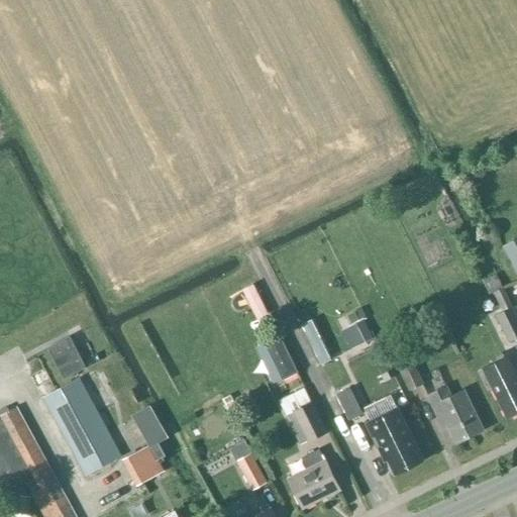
[(516,237),(503,245),(516,274),(516,237)]
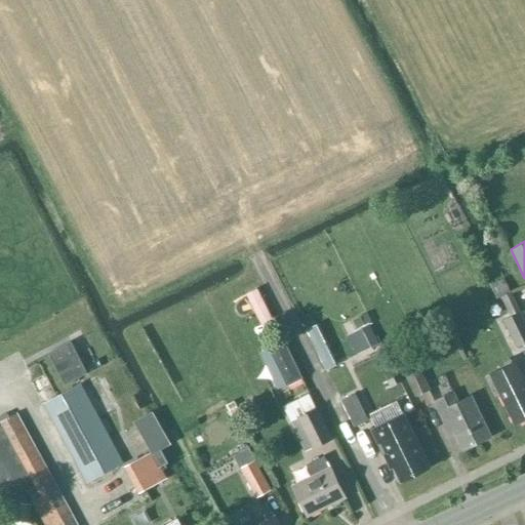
[(257,289),(247,294),(263,325),(273,320),(257,289)]
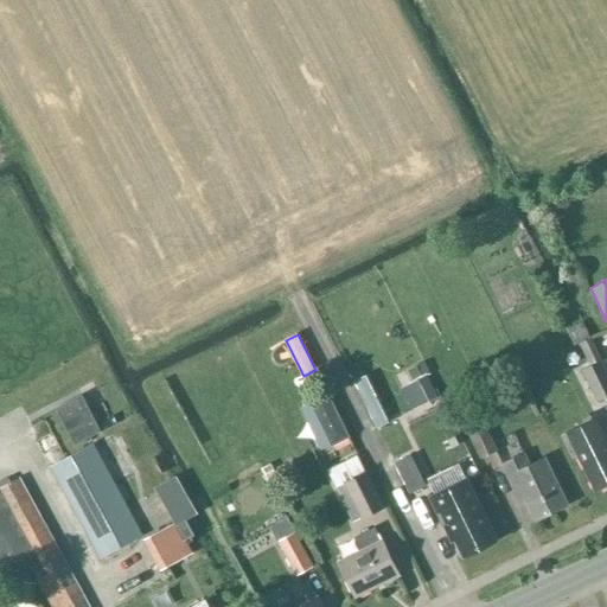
[(590,338),(580,344),(589,362),(600,357),(590,338)]
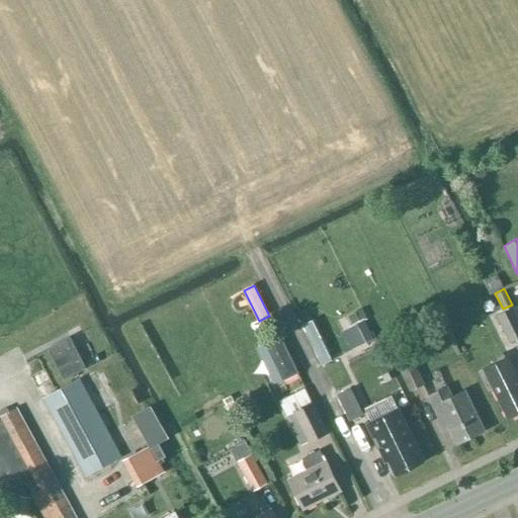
[(510,343),(517,339),(517,317),(513,308),(497,316),(510,343)]
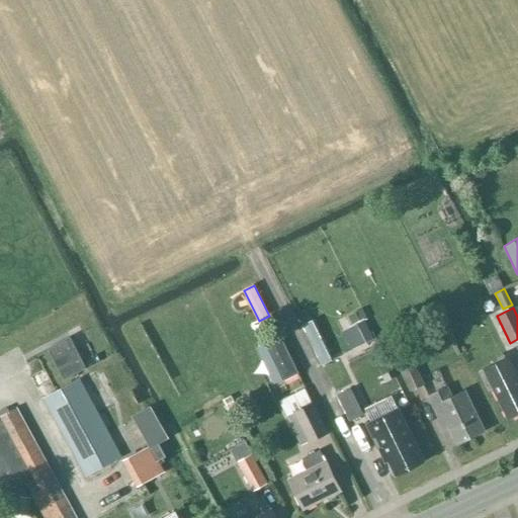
[(296,373),(278,337),(265,344),(282,380),(296,373)]
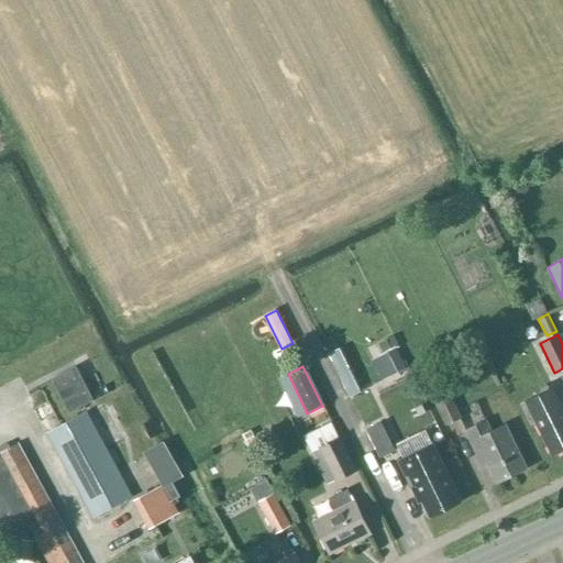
[(562,450),(562,411),(562,408),(561,409),(551,389),(521,405),(531,424),(538,422),(554,454),(562,450)]
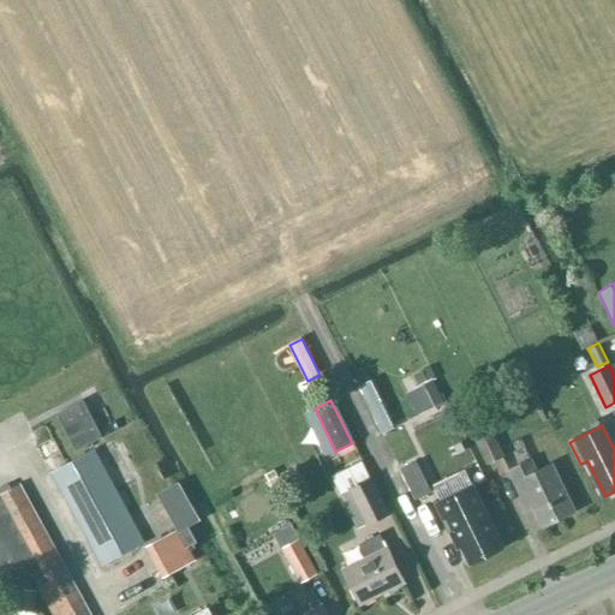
[(505,457),(493,430),(475,439),(487,465),(505,457)]
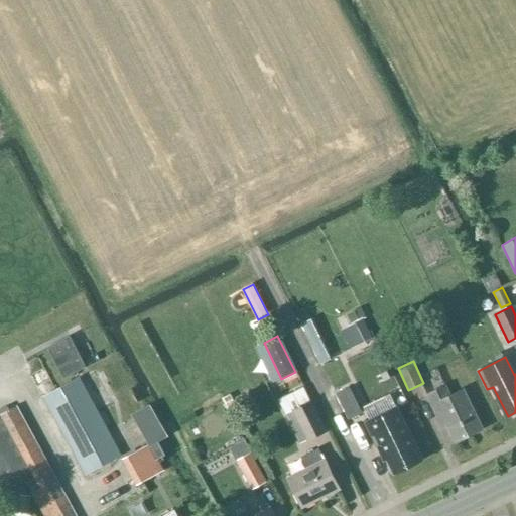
[(78,378),(43,396),(86,476),(121,457),(78,378)]
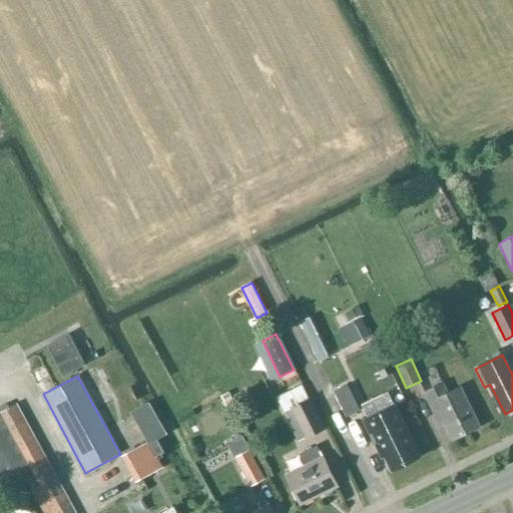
[(444,424),(452,440),(480,427),(460,388),(448,394),(443,384),(425,393),(441,426),(444,424)]
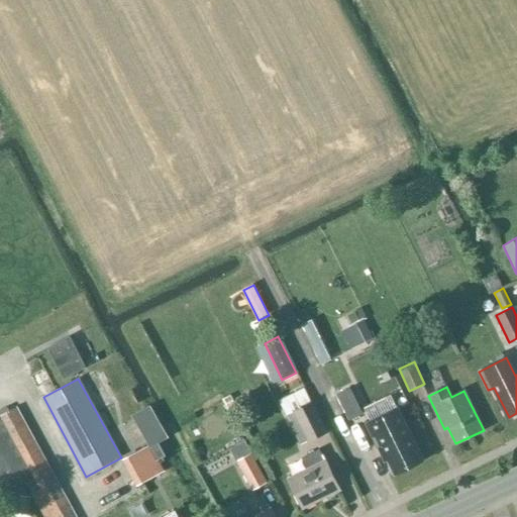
[(363,414),(350,388),(336,395),(348,421),(363,414)]
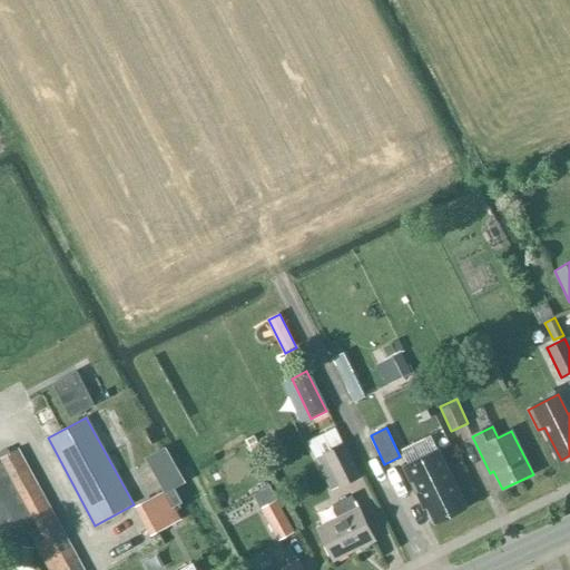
[(361,479),(336,429),(307,442),(316,460),(326,454),(343,488),(361,479)]
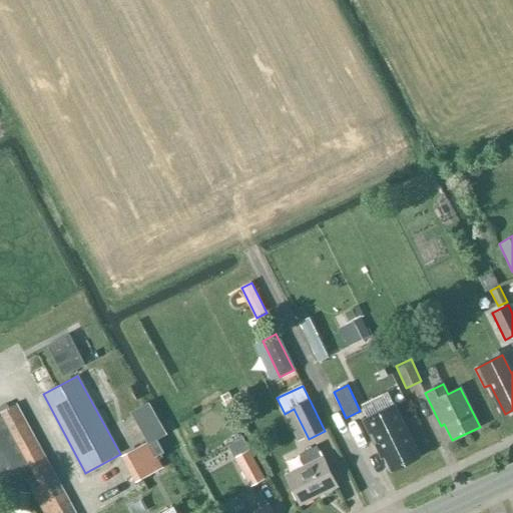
[(228,391),(220,395),(228,411),(236,407),(228,391)]
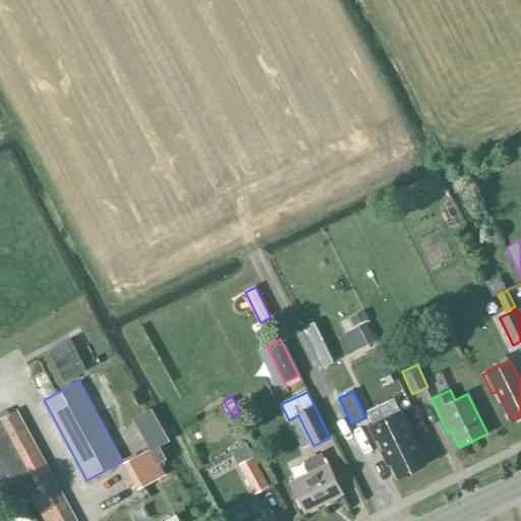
[(77,520),(18,409),(0,418),(0,487),(1,490),(21,479),(44,520),(77,520)]
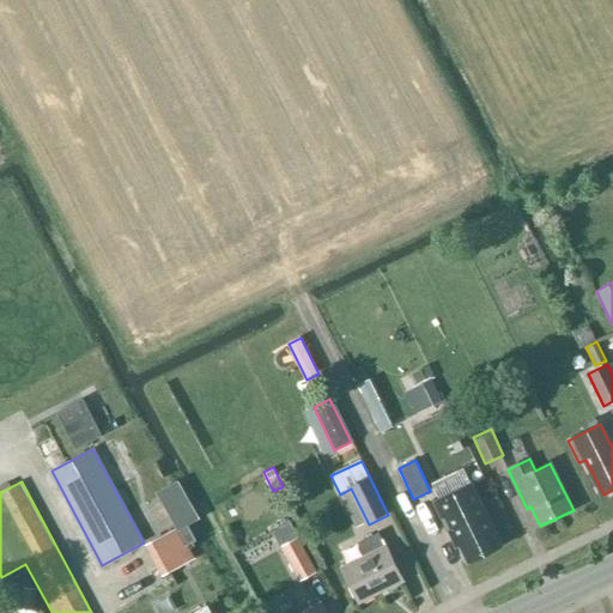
[(468,562),(501,546),(472,486),(435,504),(456,546),(460,545),(468,562)]
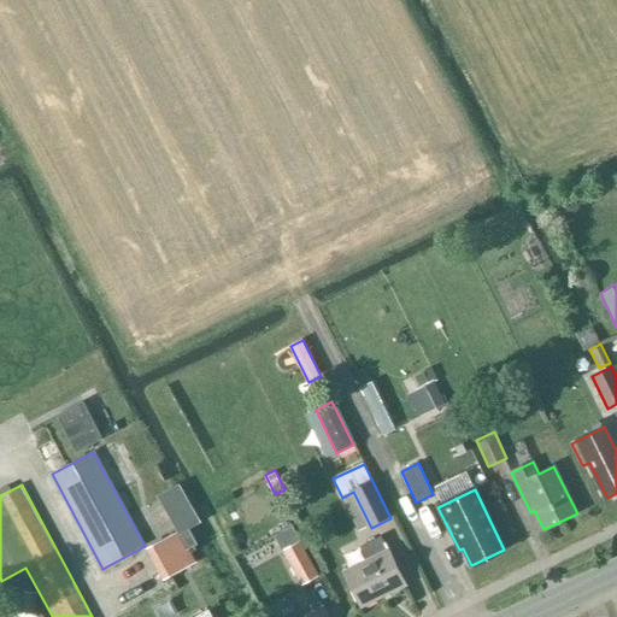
[(197,564),(178,532),(146,548),(164,581),(197,564)]
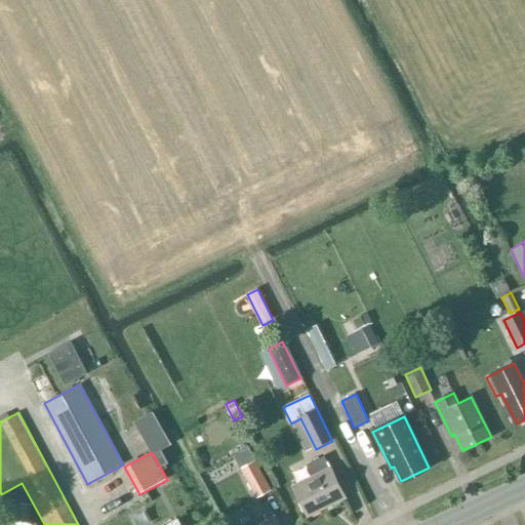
[(307,466),(313,477),(293,487),(308,516),(346,497),(330,469),(324,457),(307,466)]
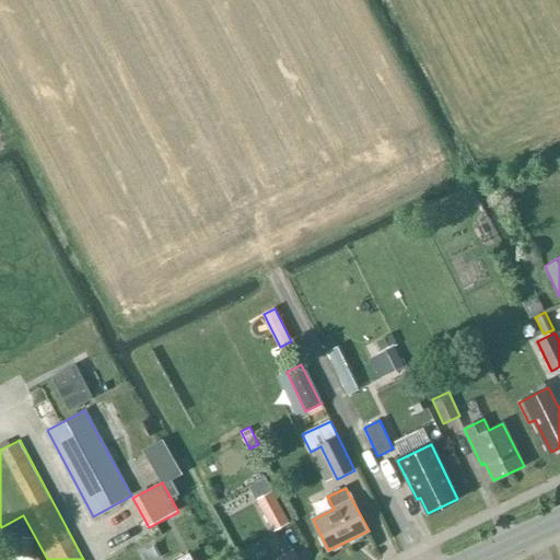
[(289,524),(271,492),(255,500),(272,533),(289,524)]
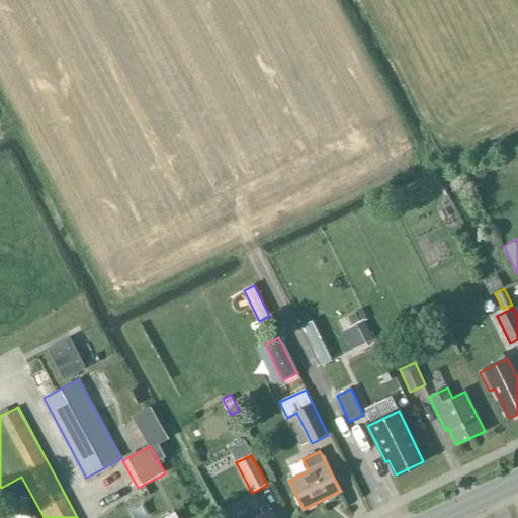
[(275,517),(271,509),(269,510),(262,497),(251,503),(258,516),(254,517),(275,517)]
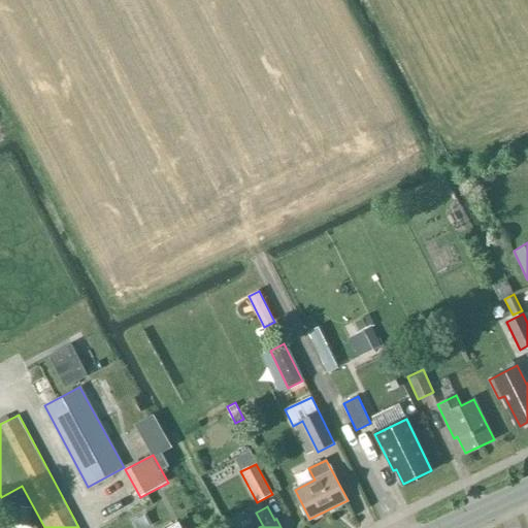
[(22,507),(21,524),(29,525),(30,508),(22,507)]
